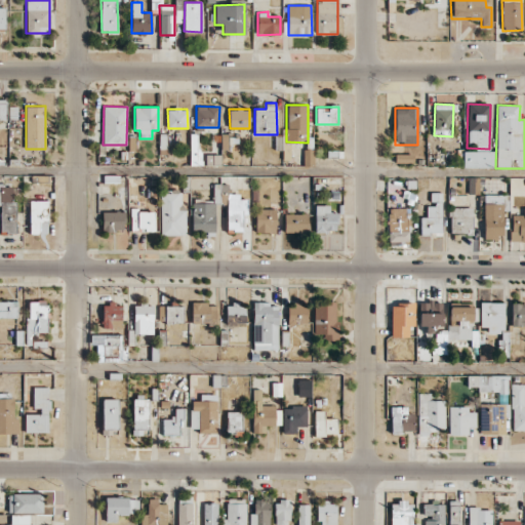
[(495,167),(494,151),(463,151),(463,167),(495,167)]
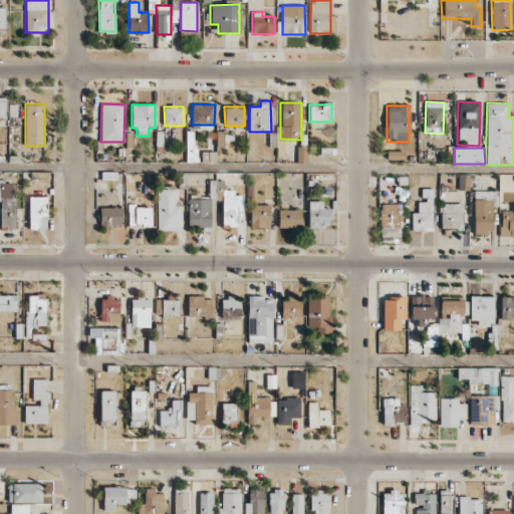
[(216,162),(216,152),(201,152),(202,162),(216,162)]
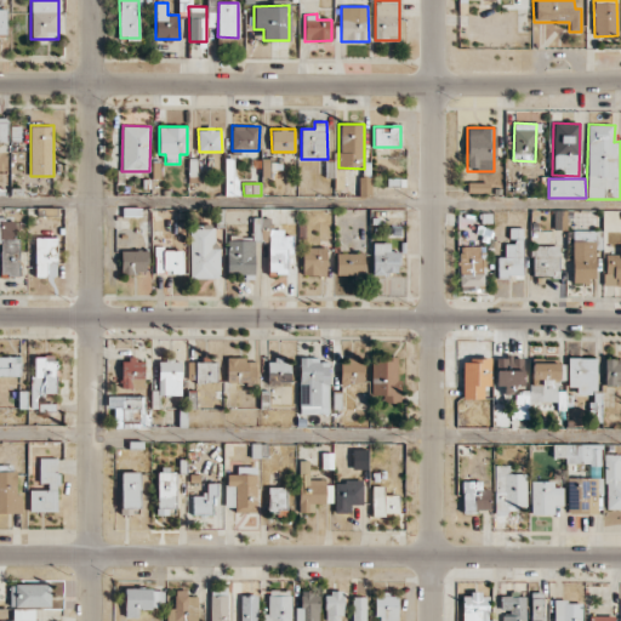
[(268,274),(288,274),(288,255),(292,255),(292,235),(283,235),(283,229),(271,229),(271,217),(252,217),(252,240),(268,240),(268,274)]
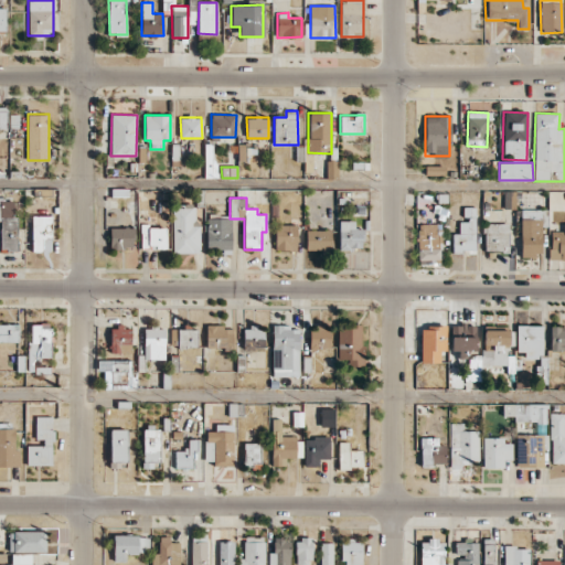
[(0,221),(0,249),(18,249),(18,215),(13,215),(13,200),(0,199),(0,221)]
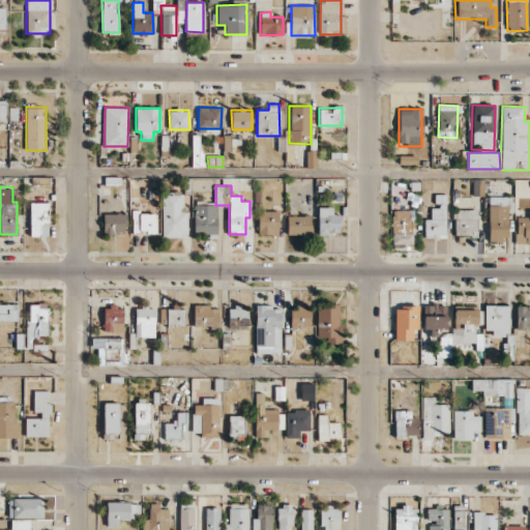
[(163,238),(186,237),(185,192),(162,192),(163,238)]
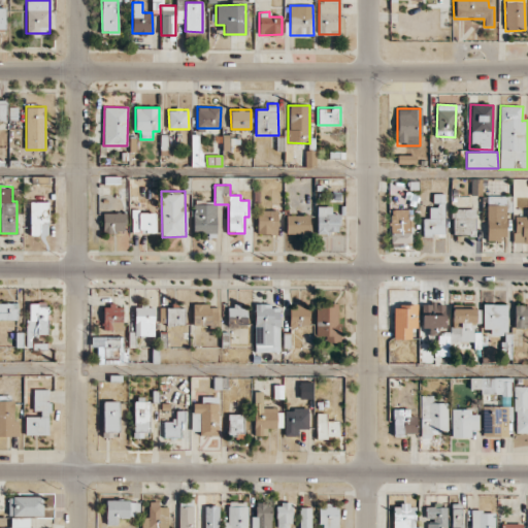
[(443,194),(434,194),(434,207),(429,207),(429,218),(423,219),(423,235),(444,235),(443,194)]
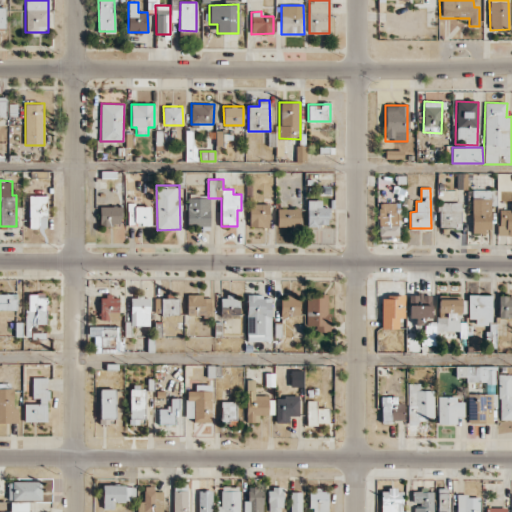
[(496,190),(470,190),(471,232),(491,232),(490,205),(496,205),(496,190)]
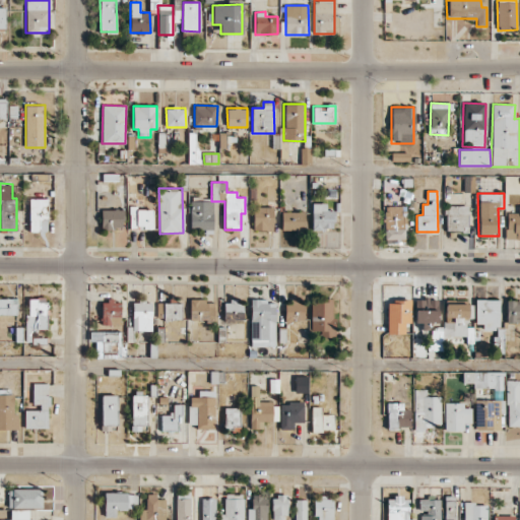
[(29,232),(48,232),(47,198),(29,199),(29,232)]
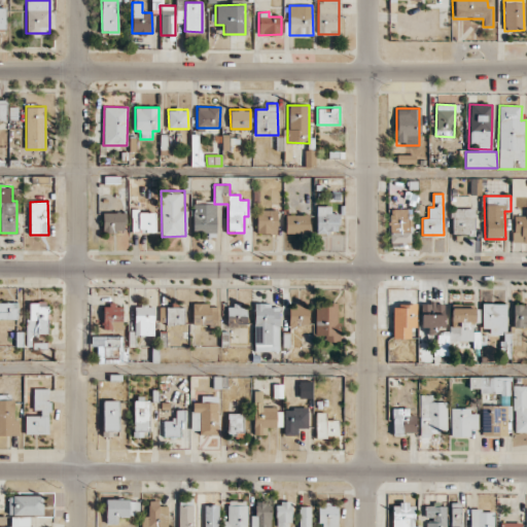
[(194,203),(192,235),(215,236),(216,204),(194,203)]
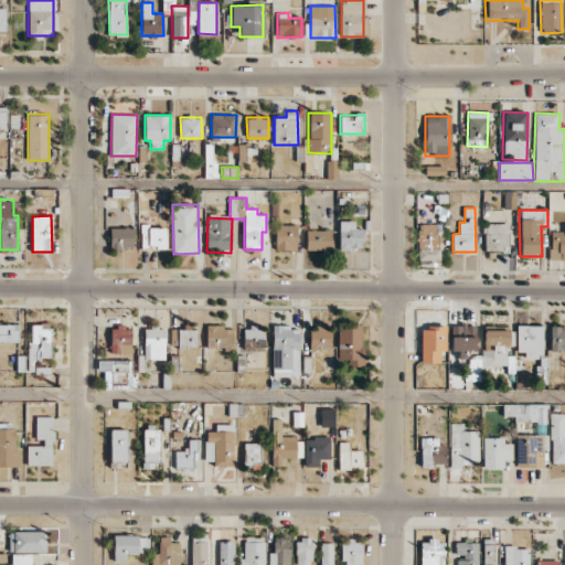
[(339,249),(363,249),(363,228),(355,228),(355,221),(339,221),(339,249)]
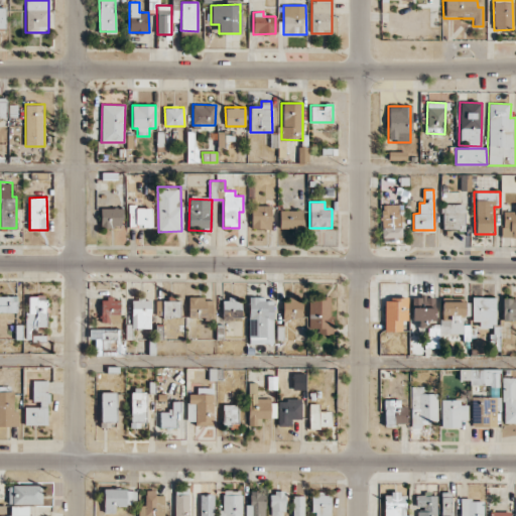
[(502,211),(502,236),(515,236),(515,204),(514,205),(514,211),(502,211)]
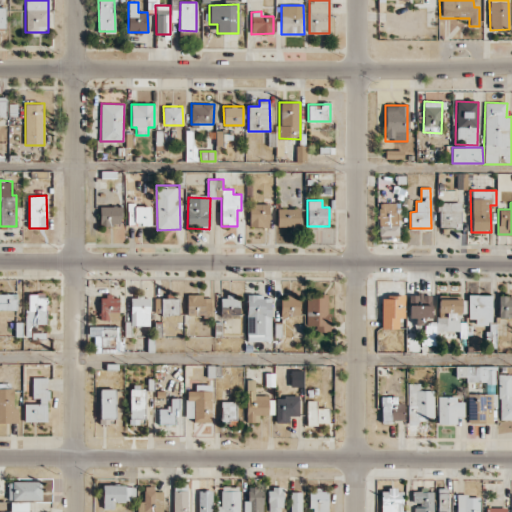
[(399,203),(378,203),(380,235),(400,235),(399,203)]
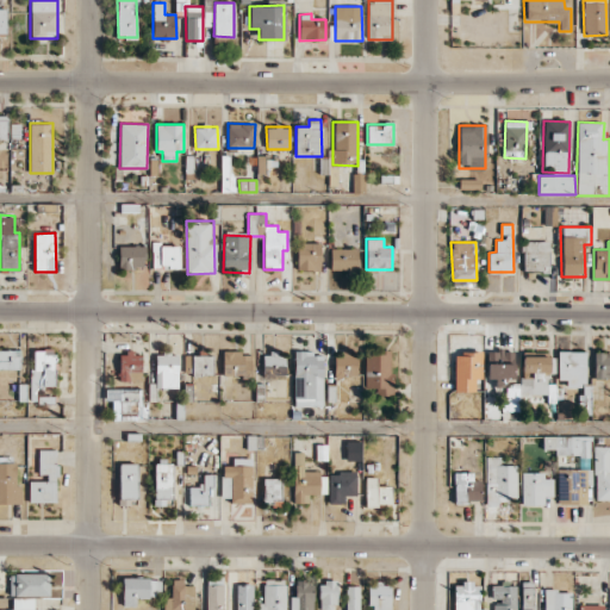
[(524,271),(549,271),(549,242),(524,242),(524,271)]
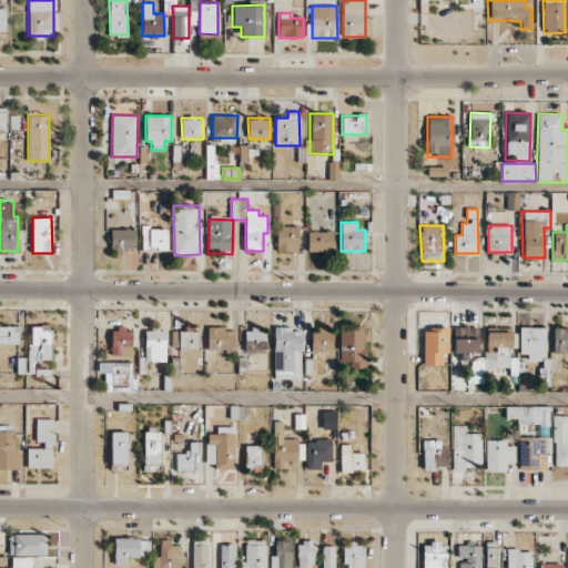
[(276,252),(298,252),(298,226),(276,226),(276,252)]
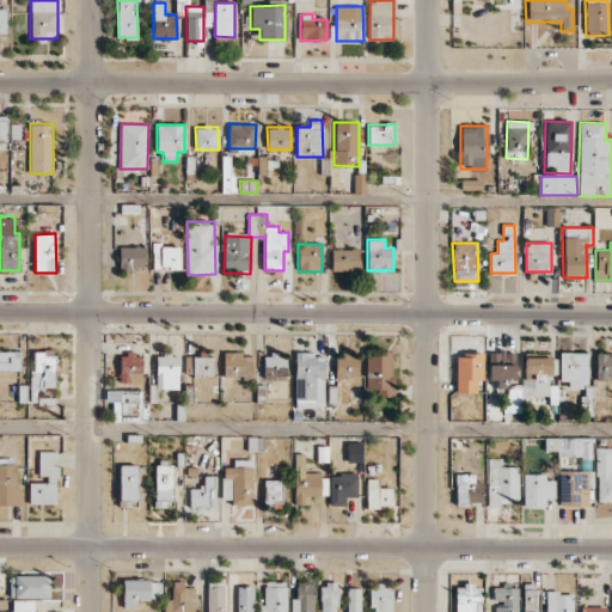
[(181,269),(179,245),(153,245),(153,270),(181,269)]
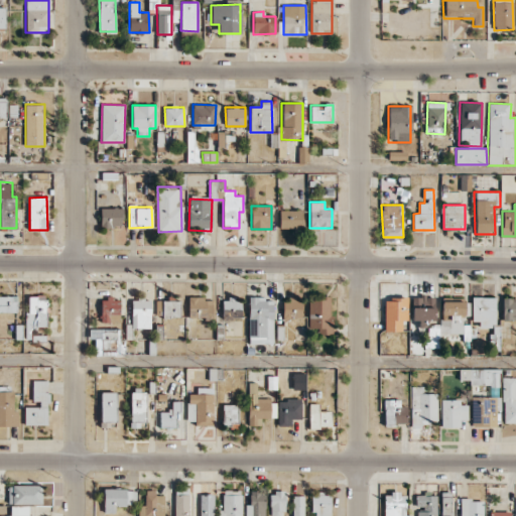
[(100,208),(101,227),(122,226),(122,208),(100,208)]
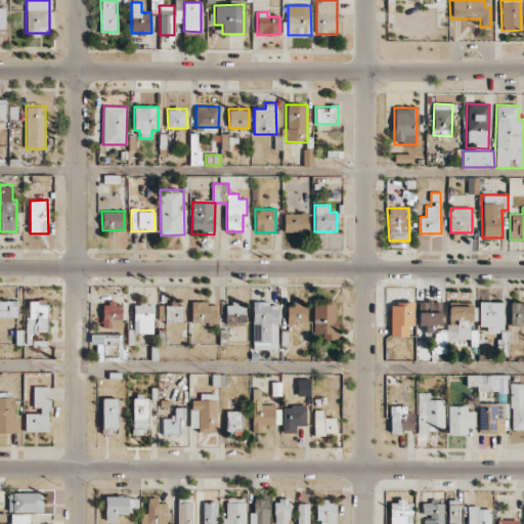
[(284,214),(284,232),(307,232),(307,213),(284,214)]
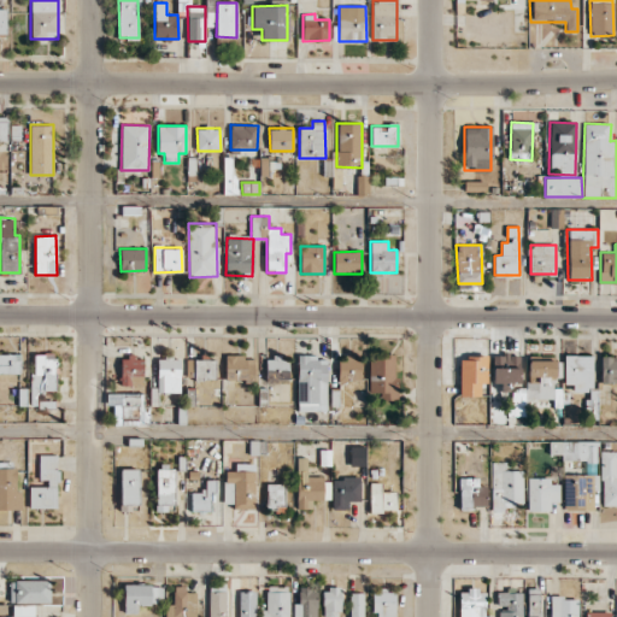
[(0,372),(19,374),(21,354),(0,353),(0,372)]
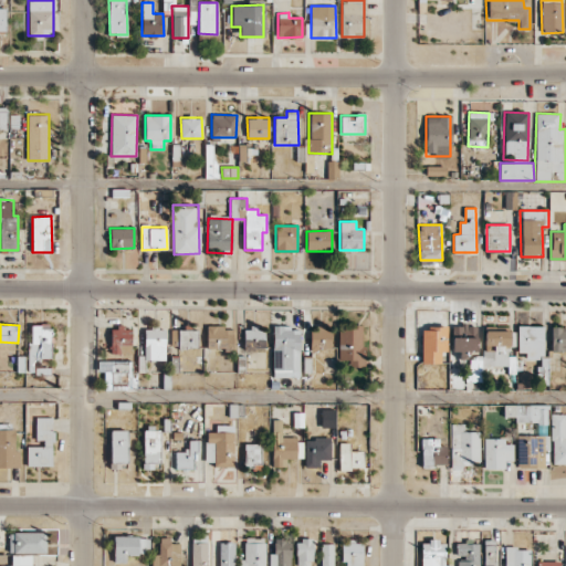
[(51,358),(51,324),(29,324),(29,373),(42,373),(42,358),(51,358)]
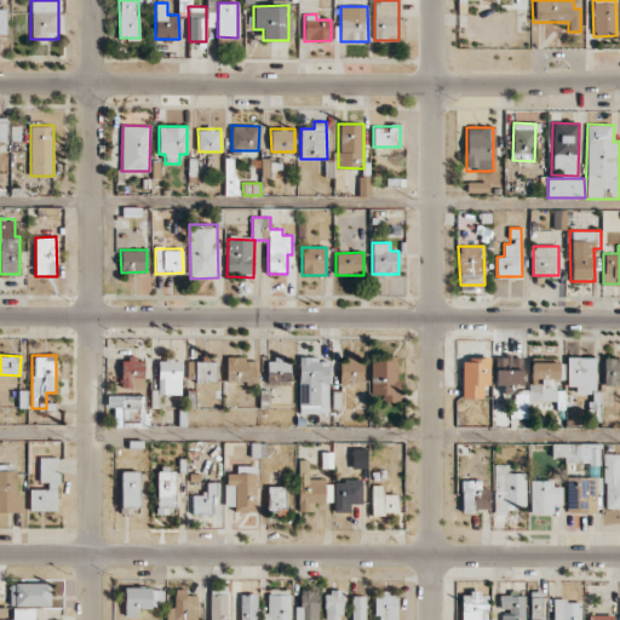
[(522,356),(494,356),(495,385),(503,385),(503,394),(514,394),(514,385),(522,385),(522,356)]
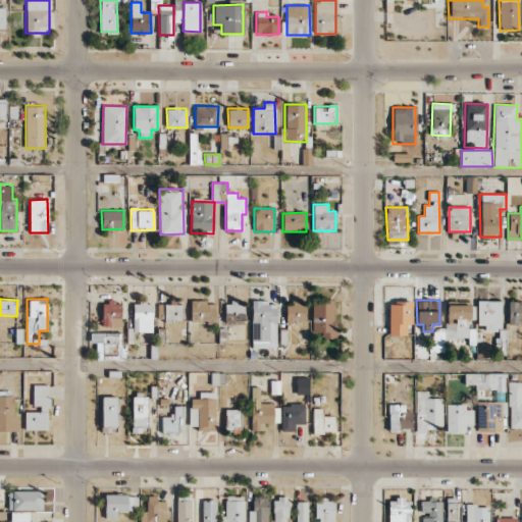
[(191,301),(191,321),(215,321),(215,302),(191,301)]
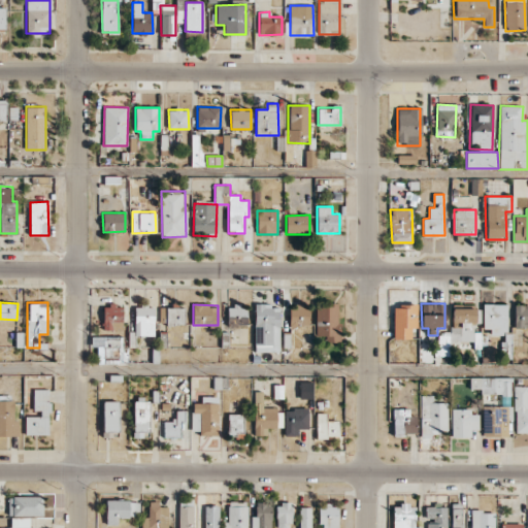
[(278,352),(279,304),(255,304),(254,352),(278,352)]
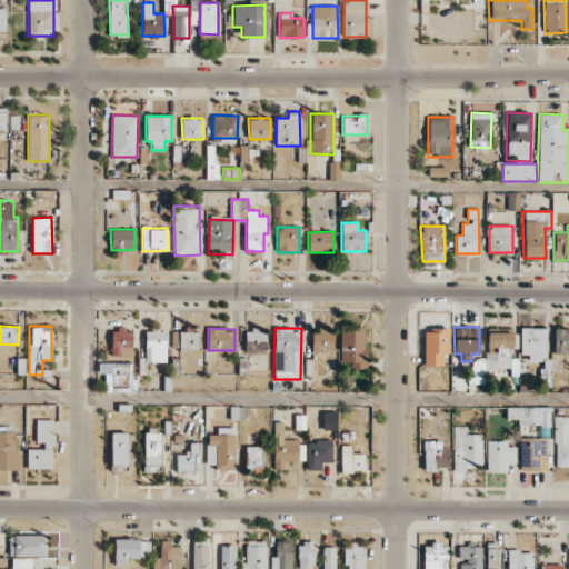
[(425,328),(423,366),(441,366),(442,353),(448,353),(449,329),(425,328)]
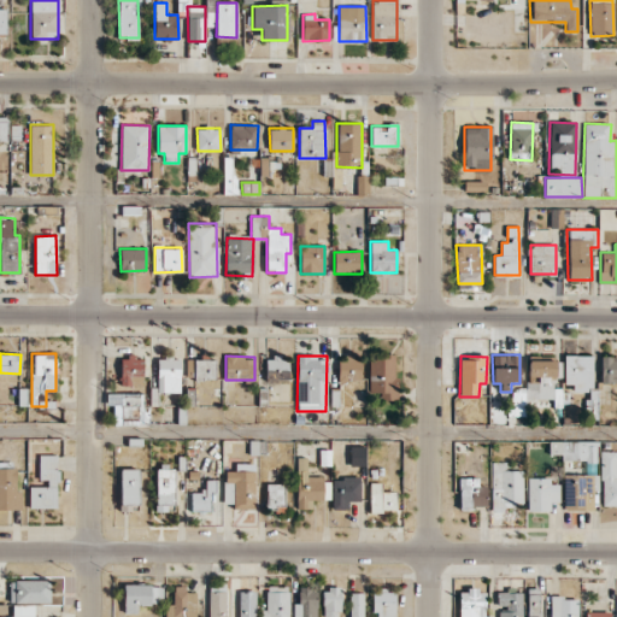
[(527,399),(554,399),(554,406),(562,406),(562,388),(553,388),(554,356),(528,356),(527,399)]
